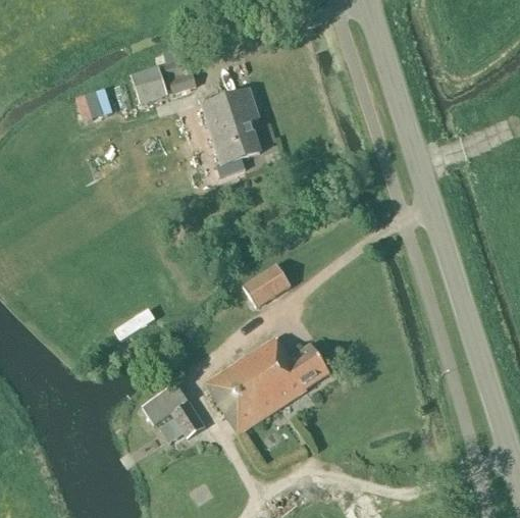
[(192,71),(188,57),(159,67),(163,81),(192,71)]
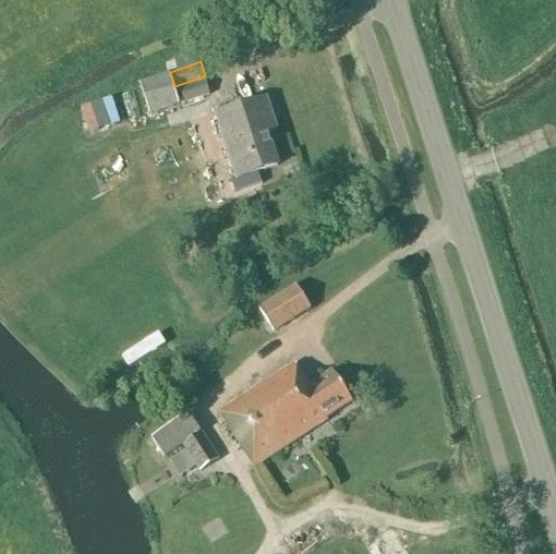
[(174,86),(170,72),(142,81),(152,110),(180,101),(174,86)]
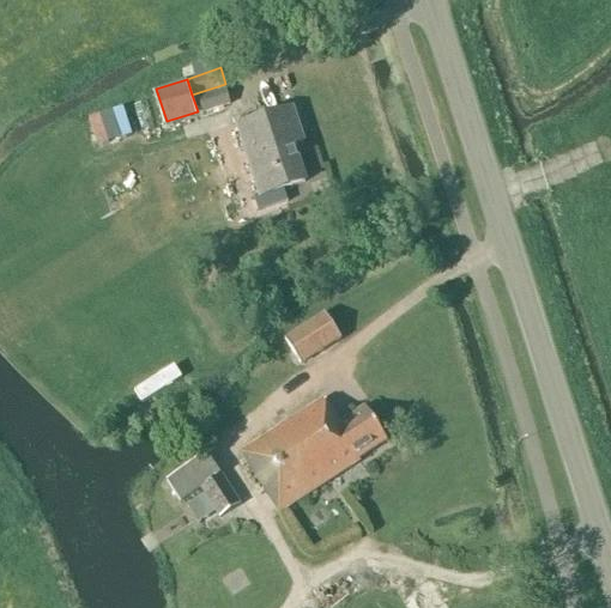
[(225,84),(192,95),(198,111),(231,99),(225,84)]
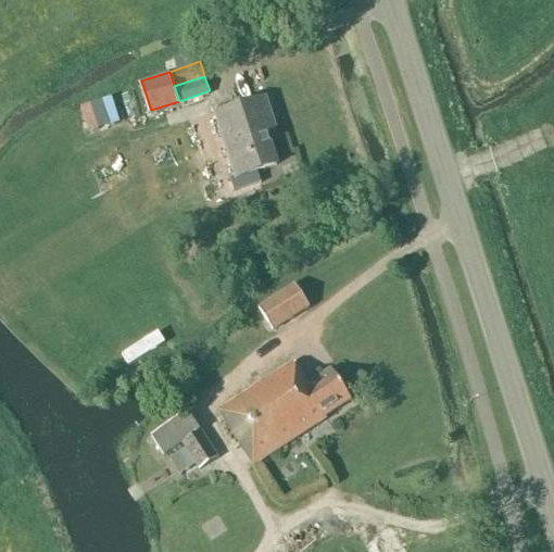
[(255,170),(278,162),(267,128),(276,126),(266,95),(215,112),(236,175),(231,177),(235,187),(257,179),(255,170)]
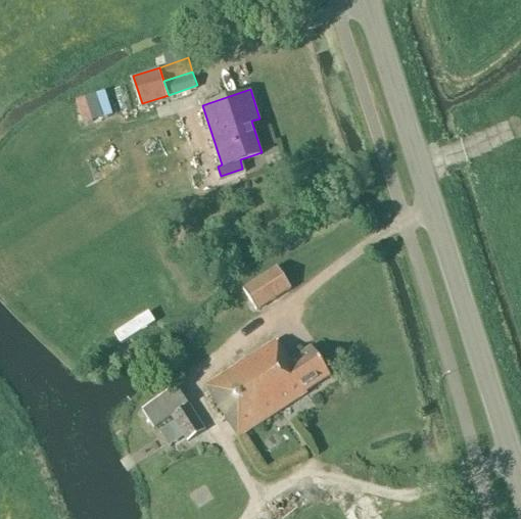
[(292,285),(279,265),(244,287),(257,308),(292,285)]
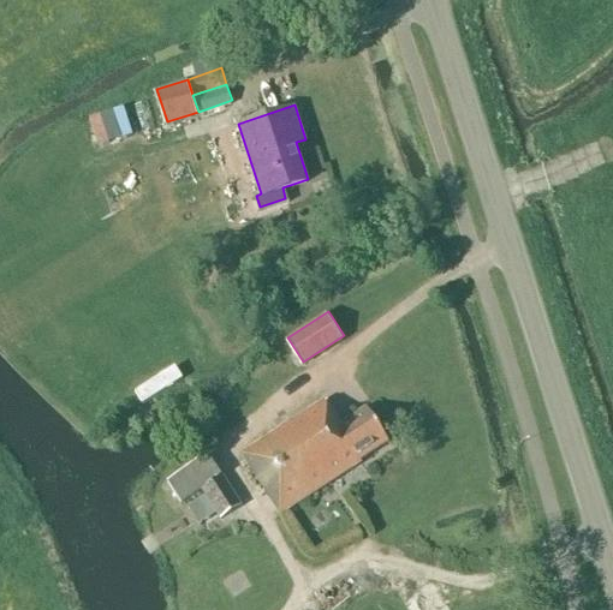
[(343,422),(326,396),(243,450),(283,512),(363,459),(362,458),(390,438),(368,405),(343,422)]
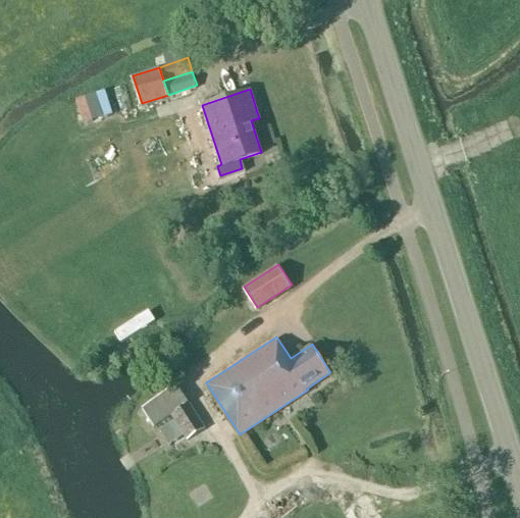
[(190,402),(177,383),(143,407),(155,424),(190,402)]
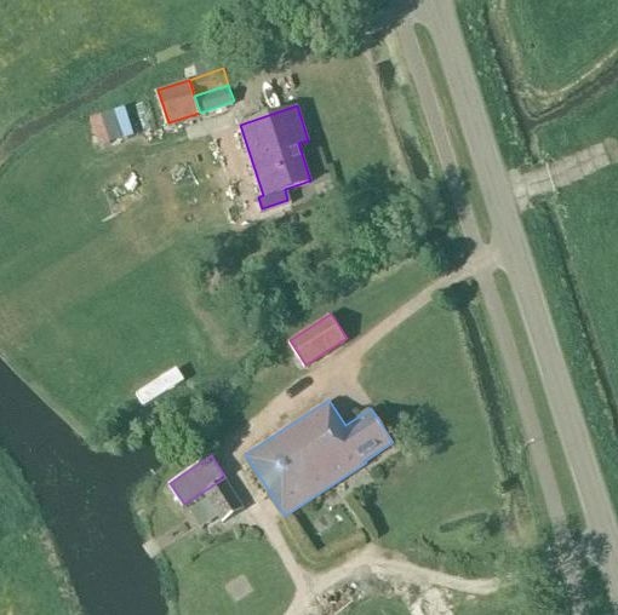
[(225,478),(206,490),(224,519),(245,506),(225,478)]
